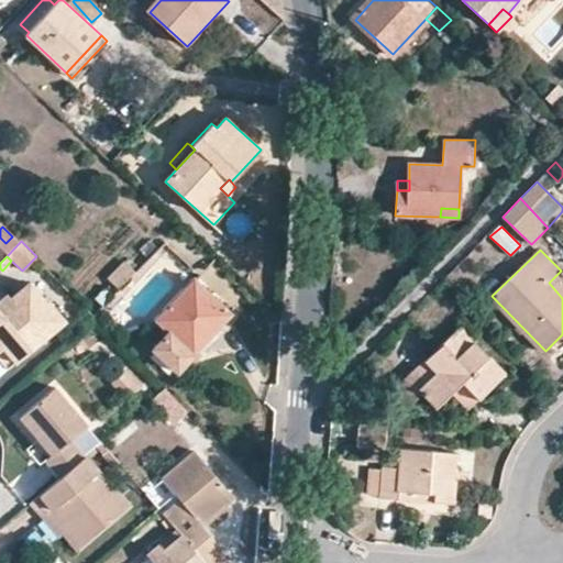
[(119,287),(134,272),(123,261),(108,277),(119,287)]
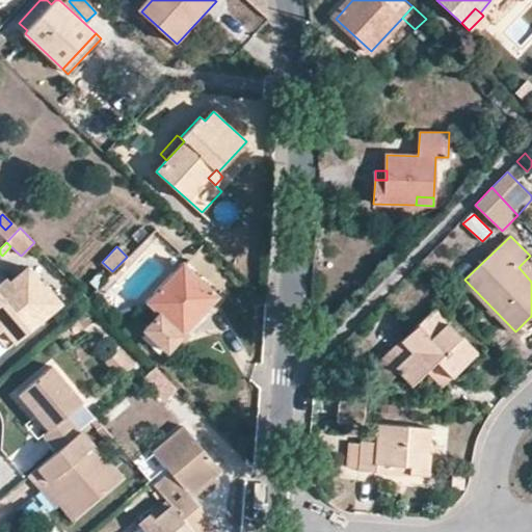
[(531,282),(531,315),(531,316),(531,269),(531,268),(531,266),(531,257),(530,256),(519,267),(531,282)]
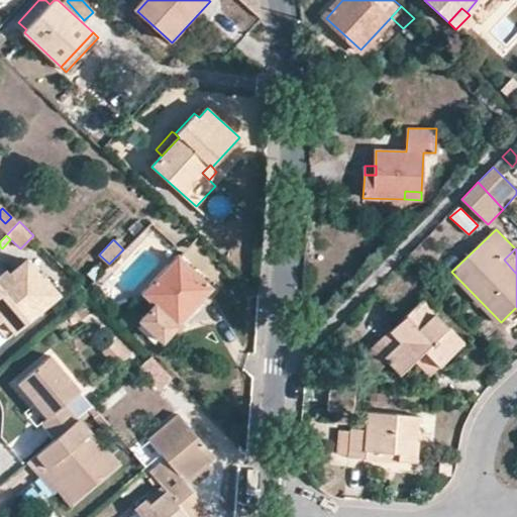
[(163,342),(213,287),(177,254),(140,294),(153,307),(139,321),(163,342)]
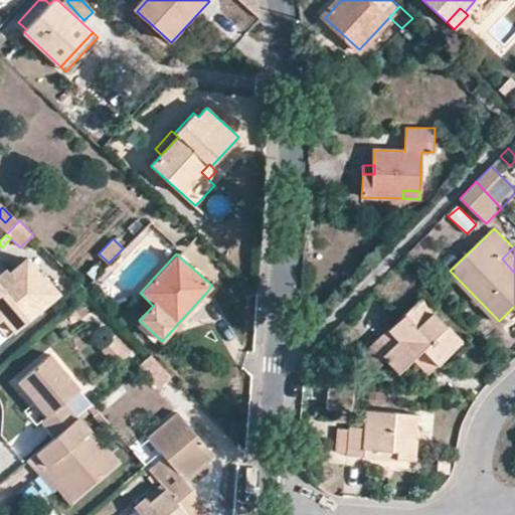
[(0,318),(1,318),(14,332),(59,295),(41,274),(39,276),(25,260),(9,273),(0,280),(0,318)]
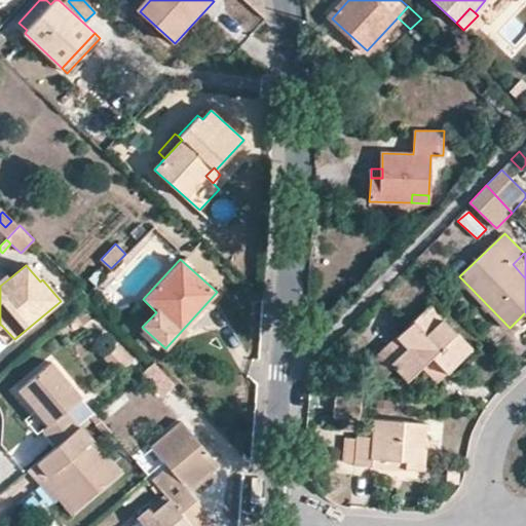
[(0,286),(9,278),(4,271),(0,274),(0,286)]
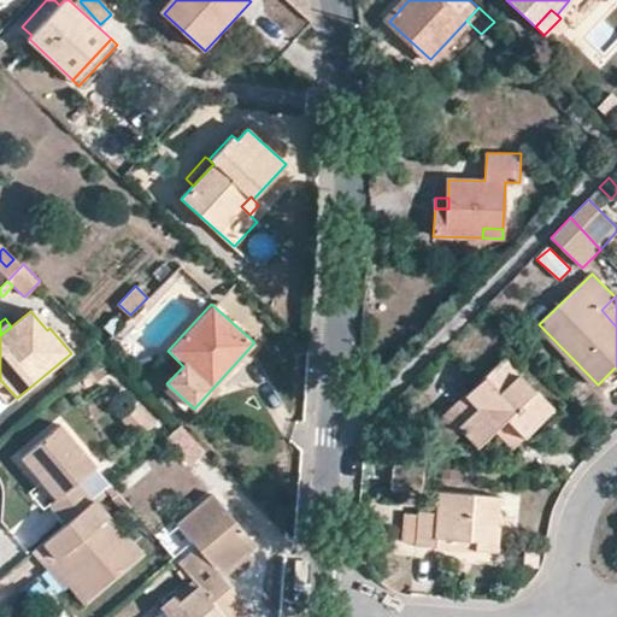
[(505,418),(524,439),(554,410),(505,358),(434,427),(450,442),(463,430),(477,446),(495,428),(505,418)]
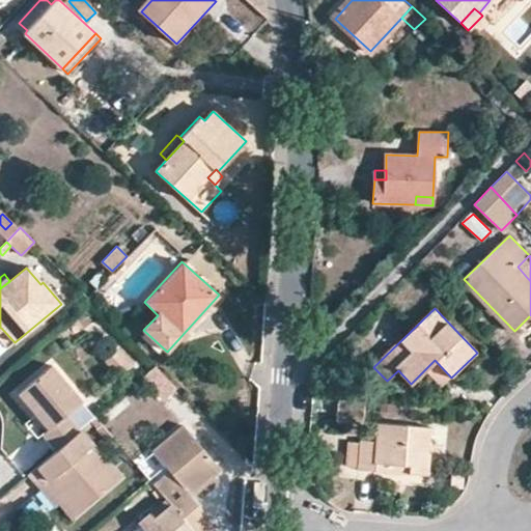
[(0,343),(6,348),(15,342),(1,328),(0,328),(0,343)]
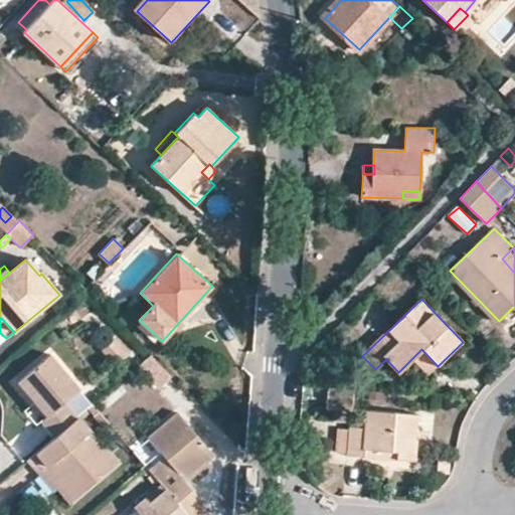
[(128,355),(115,340),(103,351),(116,366),(128,355)]
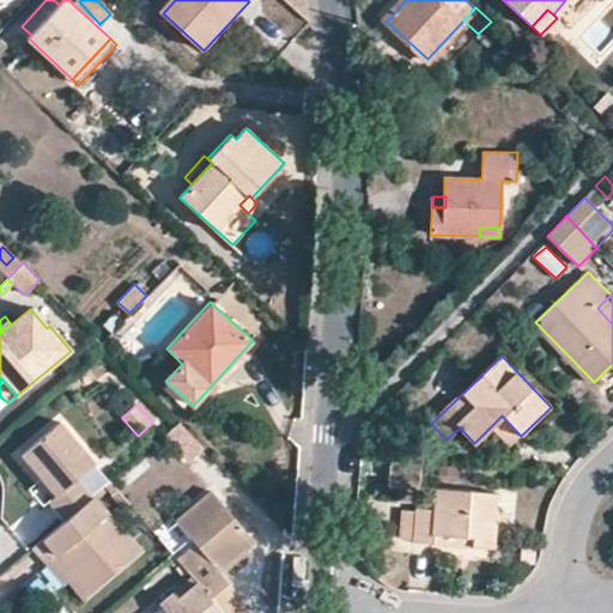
[(513,443),(521,436),(502,416),(492,425),(513,443)]
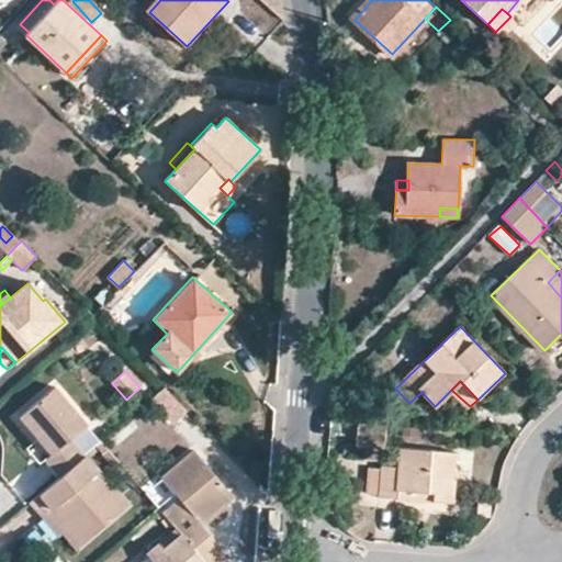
[(59,478),(85,457),(70,440),(86,426),(55,388),(19,417),(38,441),(46,436),(58,449),(51,456),(45,461),(59,478)]
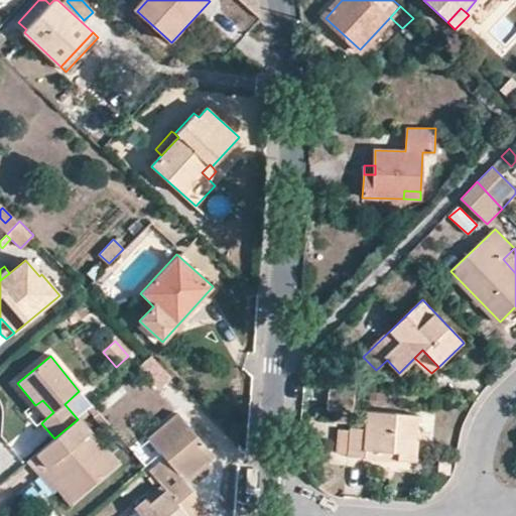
[(166,376),(152,361),(143,369),(158,384),(166,376)]
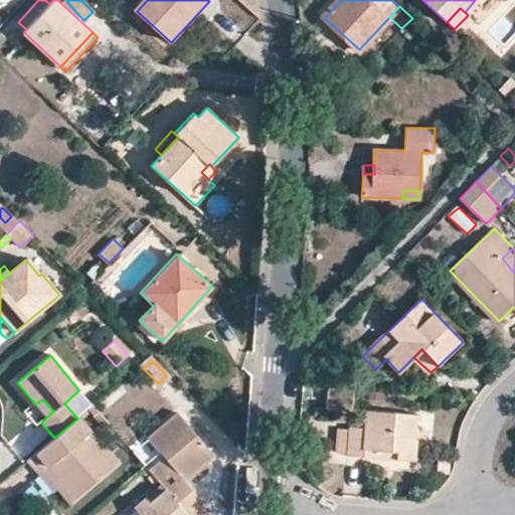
[(355,389),(330,387),(328,407),(353,409),(355,389)]
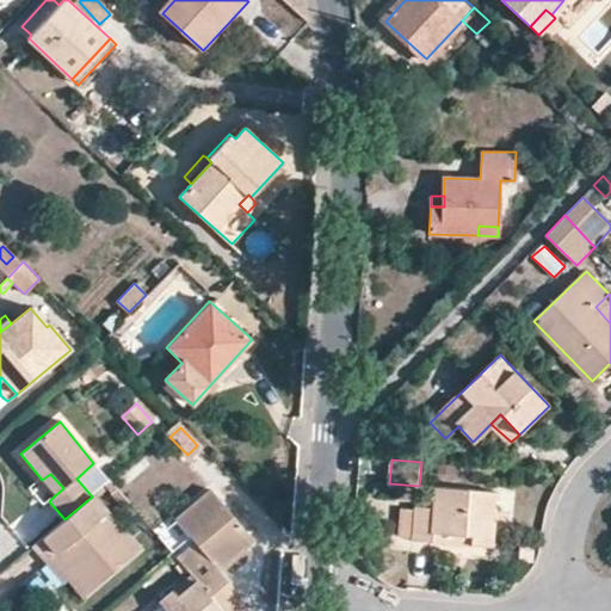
[(50,474),(42,480),(55,495),(63,488),(50,474)]
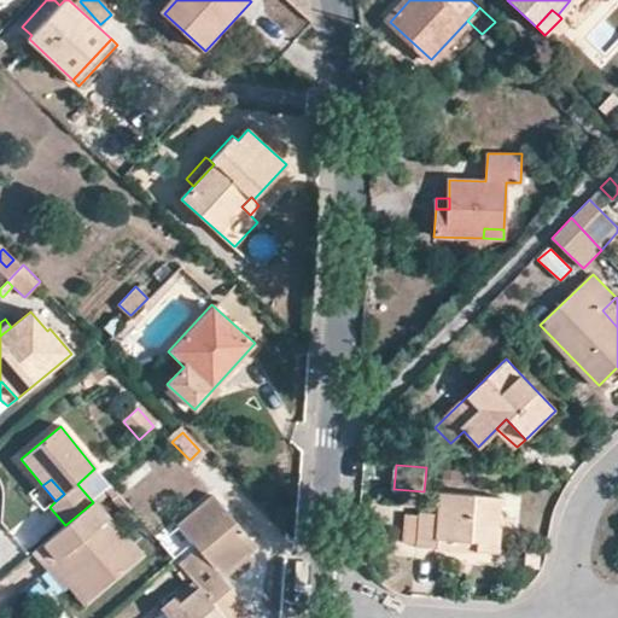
[(418,547),(438,548),(438,540),(478,542),(478,552),(499,553),(502,497),(439,491),(437,513),(420,513),(420,516),(404,514),(404,542),(418,542),(418,547)]
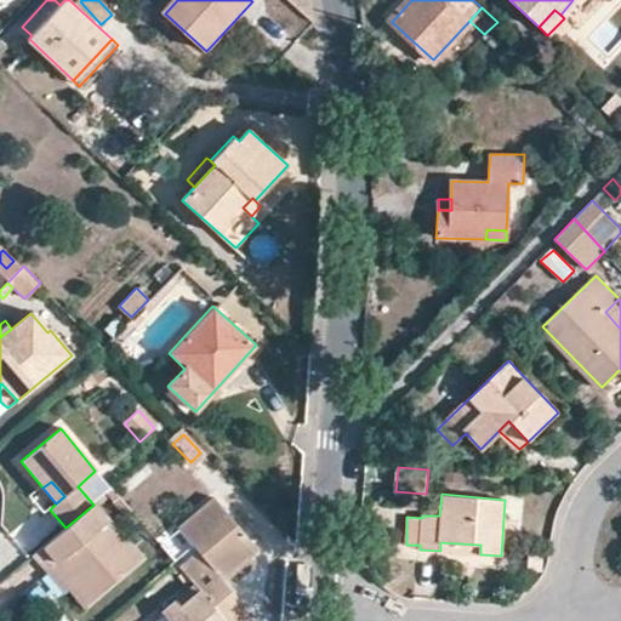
[(193,582),(224,620),(245,620),(254,615),(231,586),(224,579),(250,557),(258,550),(212,496),(178,527),(198,552),(180,568),(191,580),(193,582)]
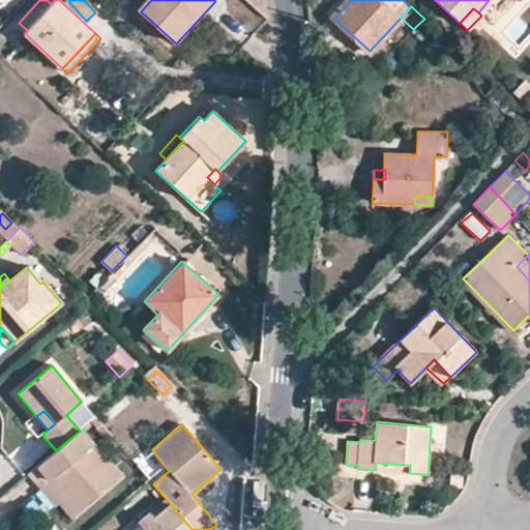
[(120,476),(80,431),(56,450),(36,468),(49,480),(50,479),(77,513),(120,476)]
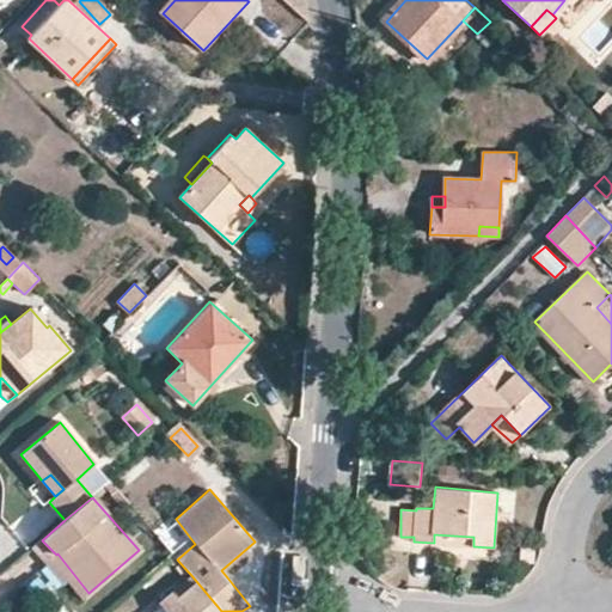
[(157,533),(167,548),(184,536),(173,520),(157,533)]
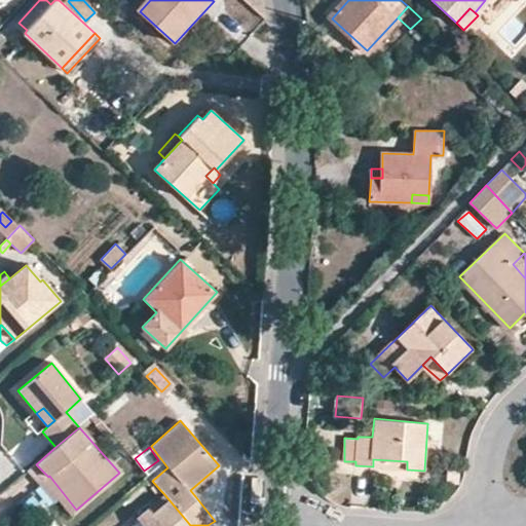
[(373,459),(373,466),(407,470),(407,461),(373,459)]
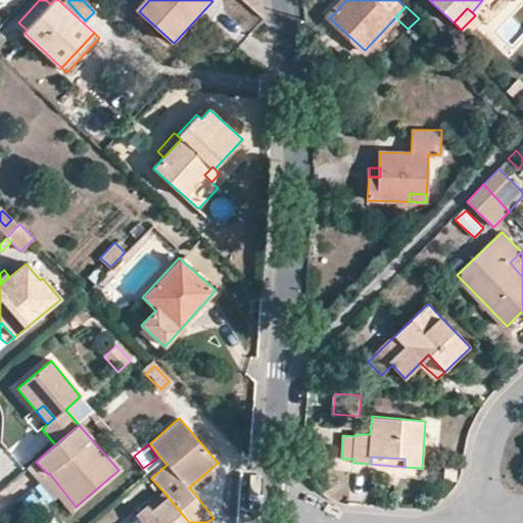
[(189,487),(194,493),(216,474),(210,469),(189,487)]
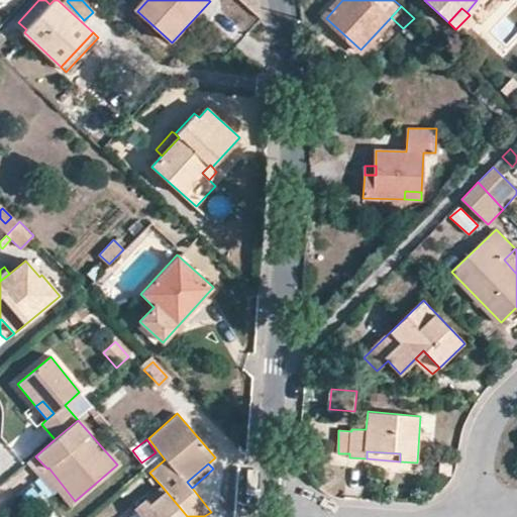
[(70,506),(75,501),(48,468),(47,469),(38,478),(53,494),(57,491),(70,506)]
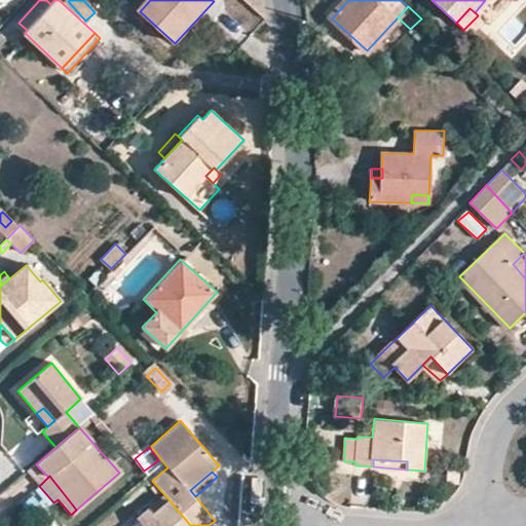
[(152,481),(148,476),(144,479),(156,495),(161,491),(152,481)]
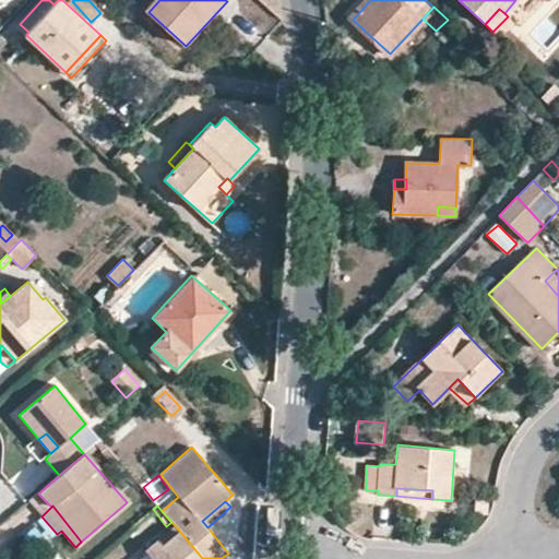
[(202,558),(174,524),(159,537),(154,532),(144,540),(150,545),(143,550),(151,558),(202,558)]
